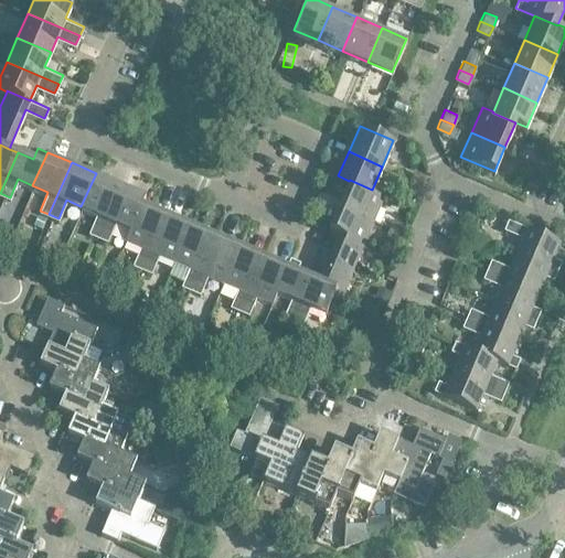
[(413,168),(409,176),(422,182),(426,173),(413,168)]
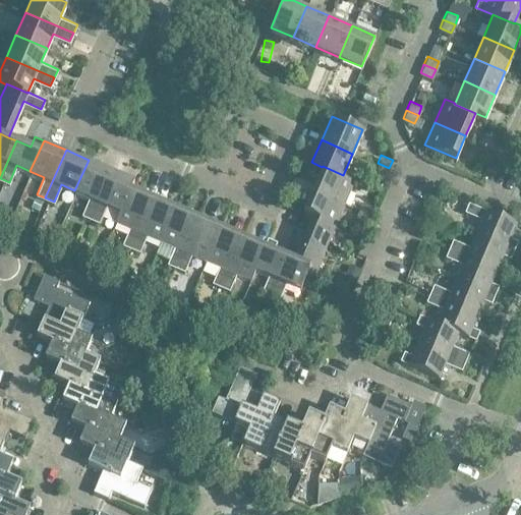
[(81,214),(90,217),(111,169),(89,160),(74,190),(89,196),(81,214)]
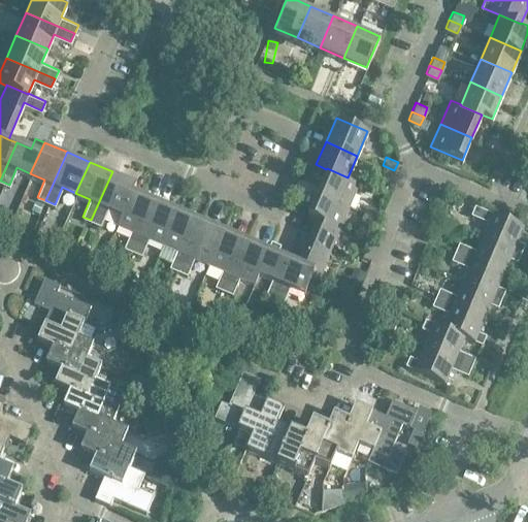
[(394,170),(383,165),(378,174),(391,180),(394,170)]
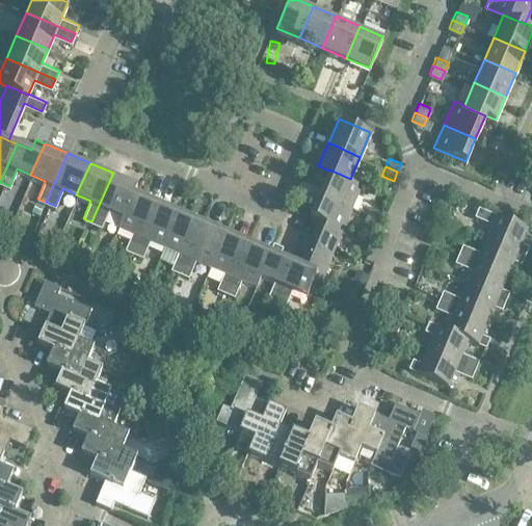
[(350,179),(329,169),(328,171),(319,193),(350,207),(361,183),(350,179)]
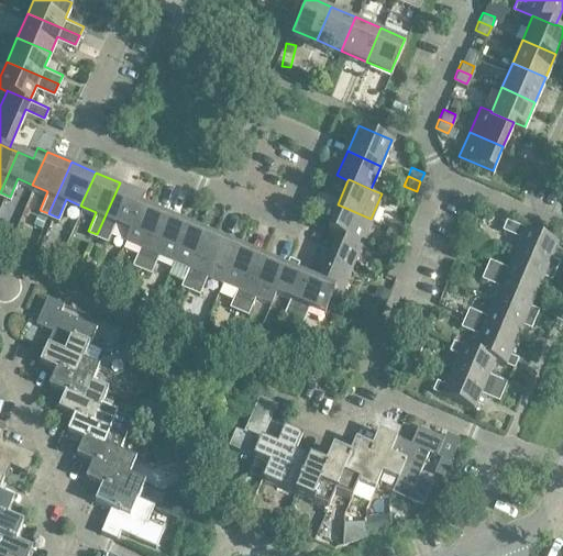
[(129,226),(130,226),(140,203),(140,204),(144,193),(120,182),(97,234),(107,238),(114,220),(129,226)]
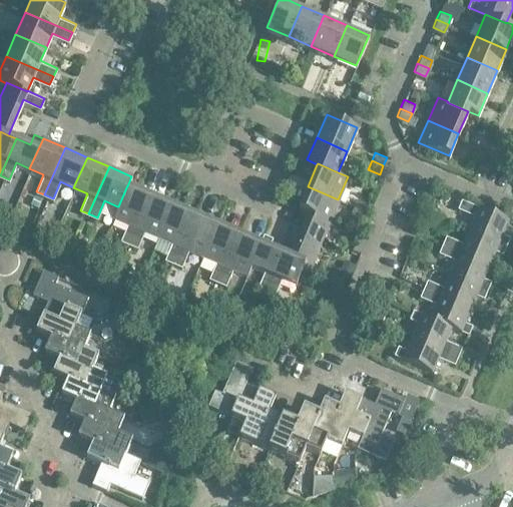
[(370,176),(367,184),(378,188),(381,181),(370,176)]
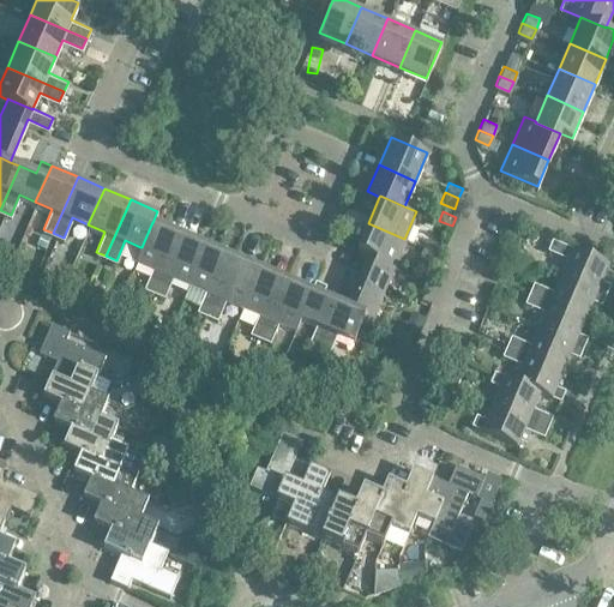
[(152,222),(142,247),(140,247),(136,259),(152,266),(144,287),(154,290),(179,234),(152,223),(152,222)]
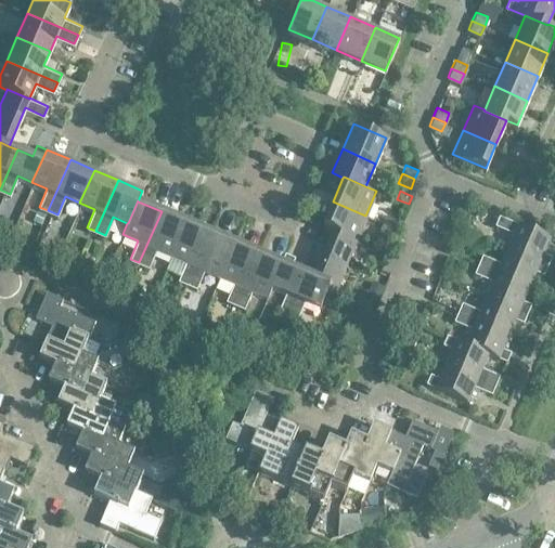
[(322,225),(333,230),(356,239),(365,216),(333,201),(322,225)]
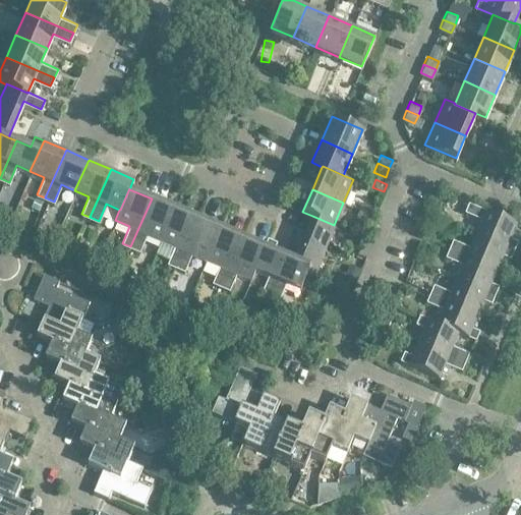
[(35,195),(31,205),(38,208),(42,198),(35,195)]
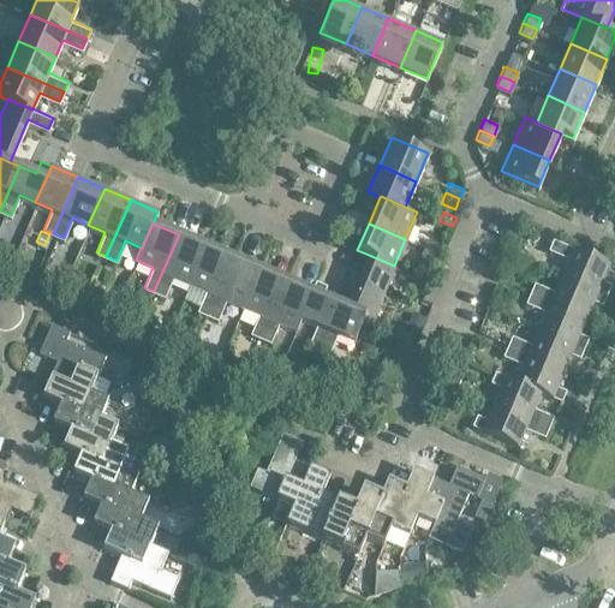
[(173,275),(189,282),(206,246),(179,234),(154,291),(165,296),(173,275)]
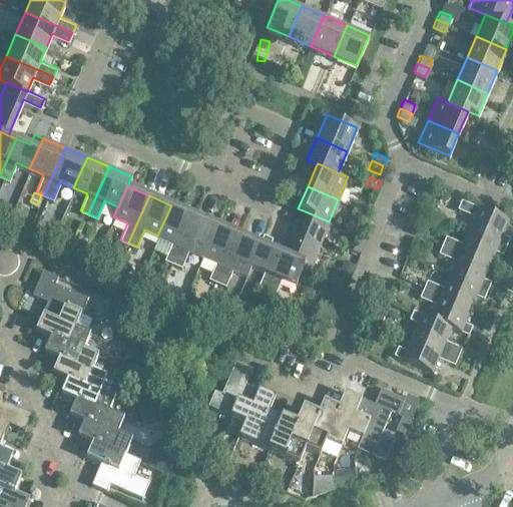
[(357,196),(353,204),(364,209),(368,201),(357,196)]
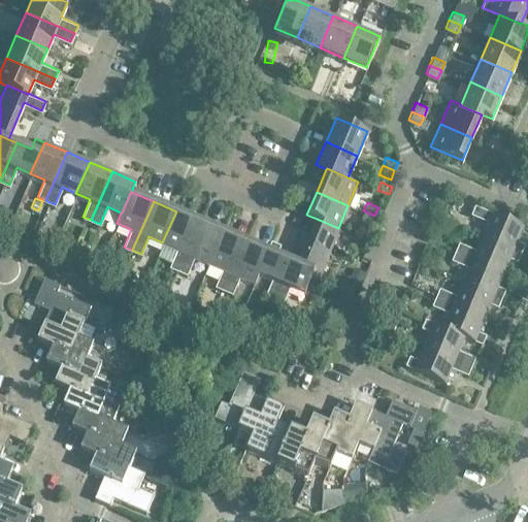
[(470,213),(487,220),(482,233),(521,251),(525,241),(517,238),(523,224),(474,203),(470,213)]
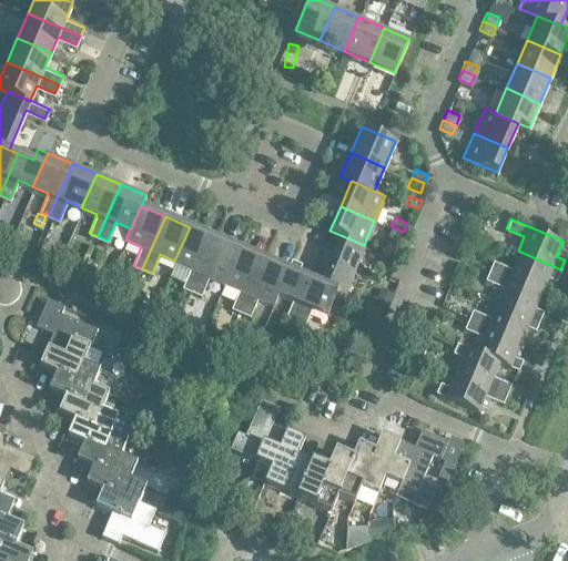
[(403,232),(391,226),(386,236),(399,242),(403,232)]
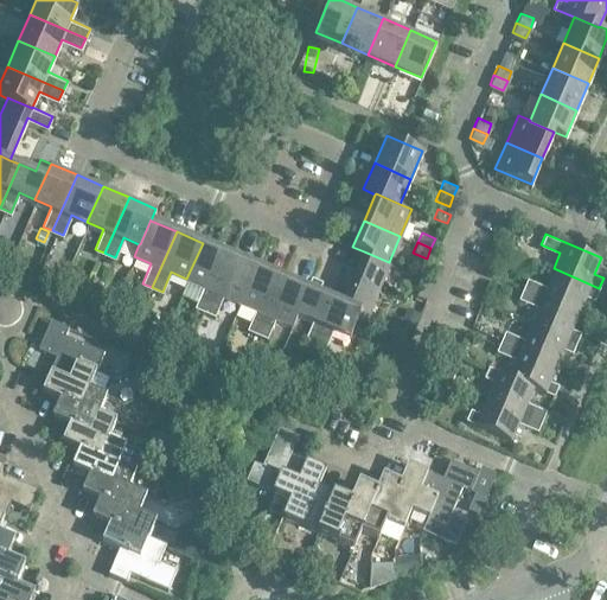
[(195,305),(204,310),(229,254),(203,243),(186,279),(203,286),(195,305)]
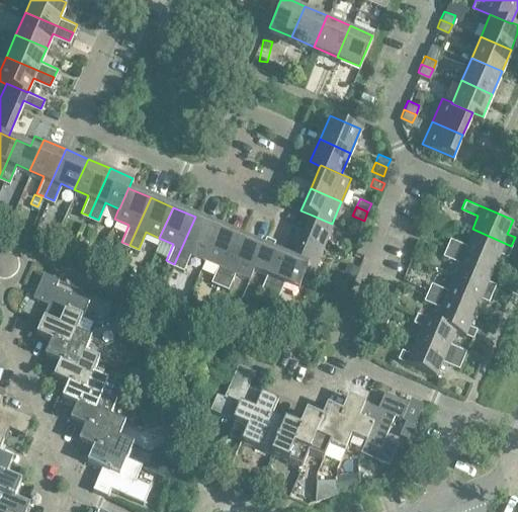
[(292,259),(313,268),(332,224),(311,215),(292,259)]
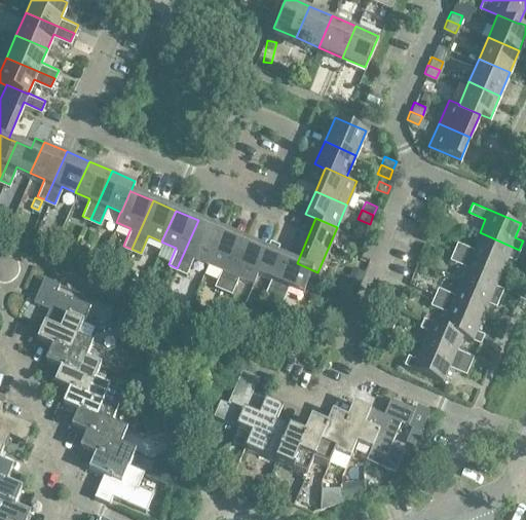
[(193,255),(208,261),(221,230),(198,220),(177,268),(186,272),(193,255)]
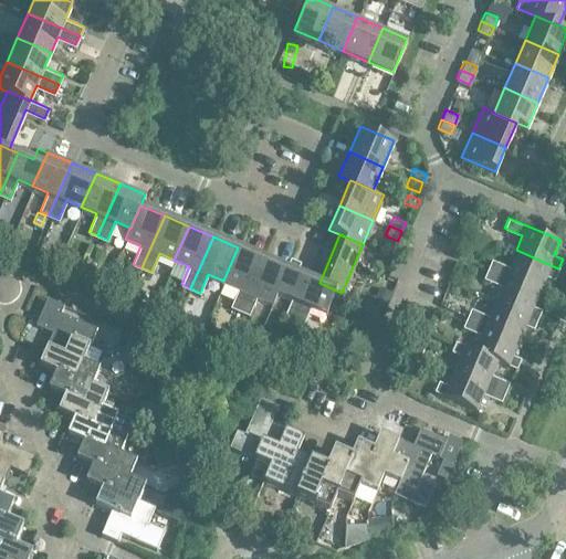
[(230,305),(240,309),(262,257),(238,248),(223,281),(238,287),(230,305)]
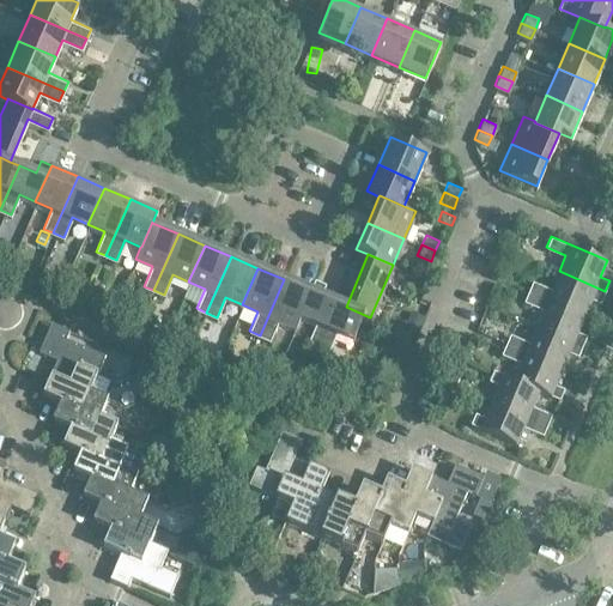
[(411,271),(406,282),(419,288),(424,277),(411,271)]
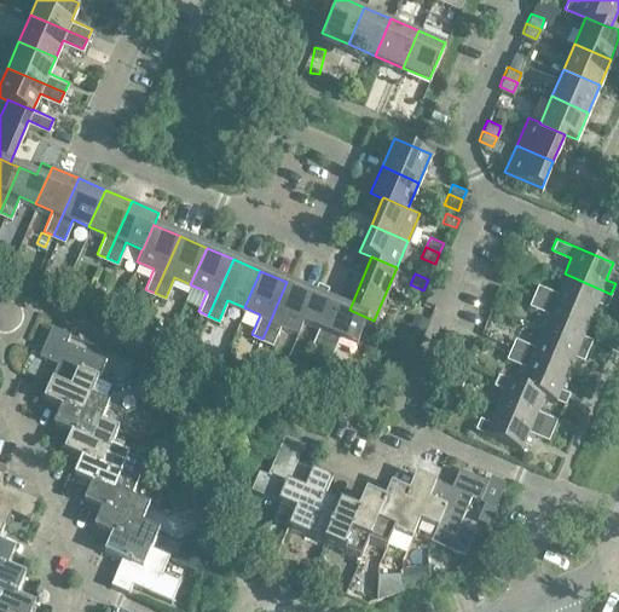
[(606,304),(611,294),(565,273),(557,290),(537,282),(533,292),(590,317),(597,300),(606,304)]
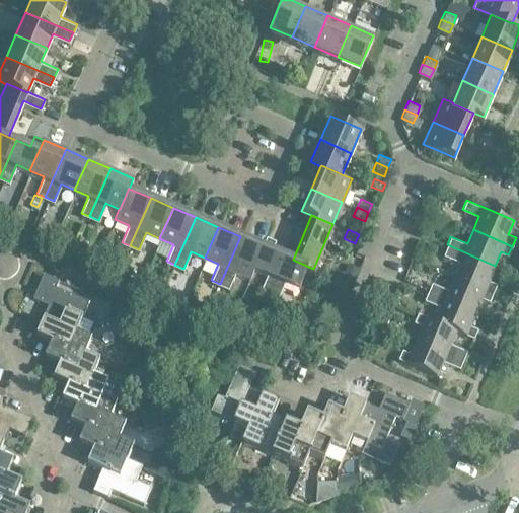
[(263,245),(253,267),(267,273),(260,289),(269,293),(285,255),(271,249),(275,239),(266,235),(262,245),(263,245)]
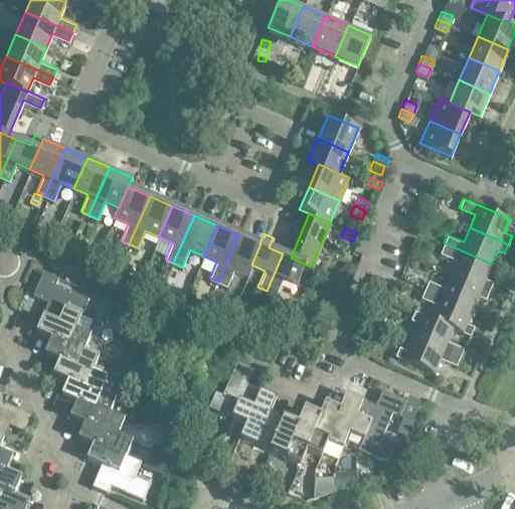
[(251,265),(261,243),(260,243),(238,234),(218,282),(226,285),(233,269),(247,275),(251,265)]
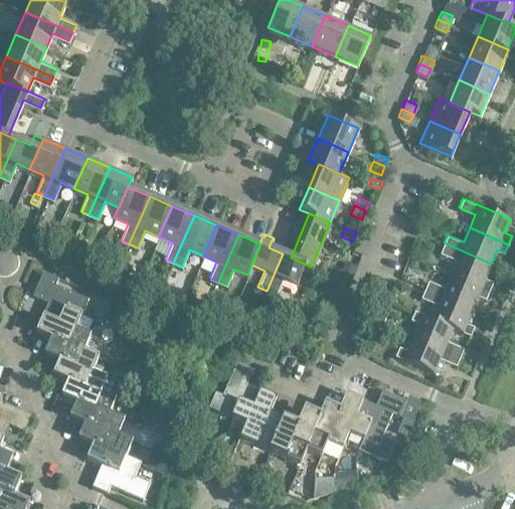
[(485,277),(491,264),(444,242),(440,251),(457,259),(451,273),(489,289),(493,280),(485,277)]
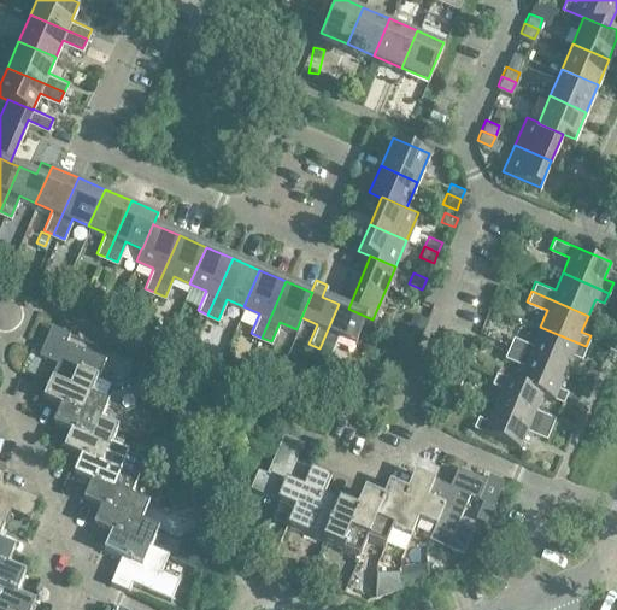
[(339,304),(319,349),(329,353),(338,333),(356,340),(359,330),(366,334),(372,320),(348,309),(339,304)]
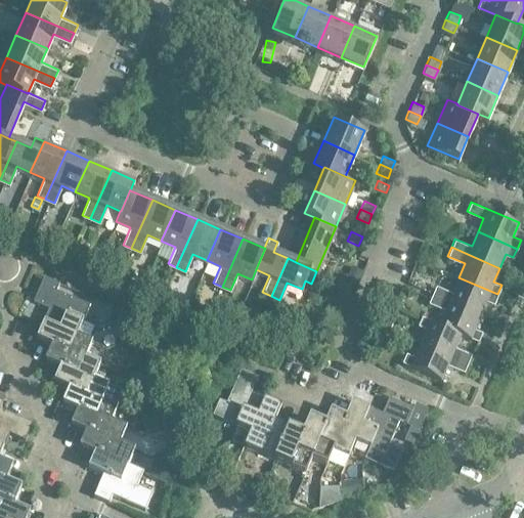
[(352,264),(346,279),(356,284),(362,268),(352,264)]
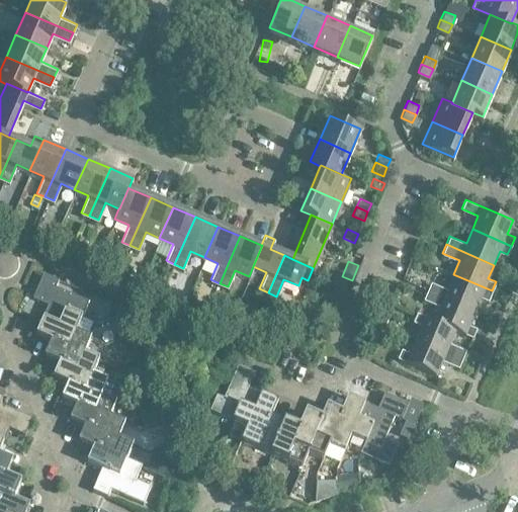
[(42,315),(58,322),(65,307),(81,314),(88,299),(55,284),(58,277),(42,270),(32,294),(49,302),(42,315)]
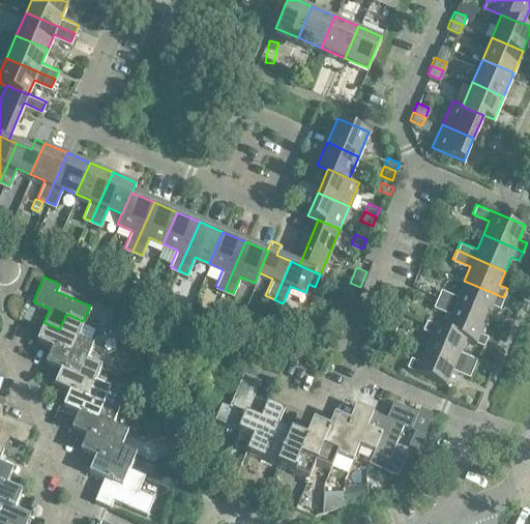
[(499,306),(503,297),(464,281),(458,294),(441,287),(437,296),(486,317),(492,302),(499,306)]
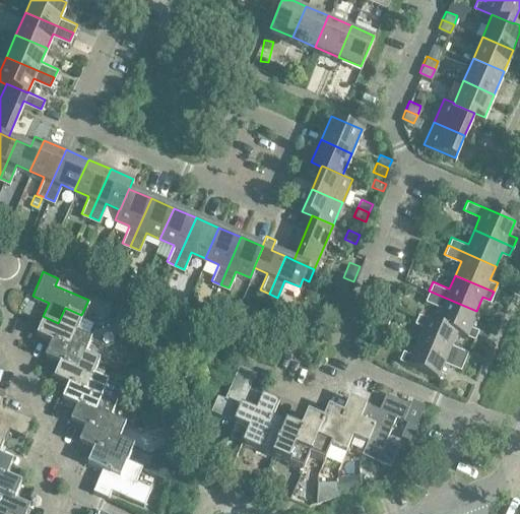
[(457,329),(474,337),(478,328),(470,324),(476,311),(429,291),(425,299),(442,306),(436,319),(436,320),(457,329)]
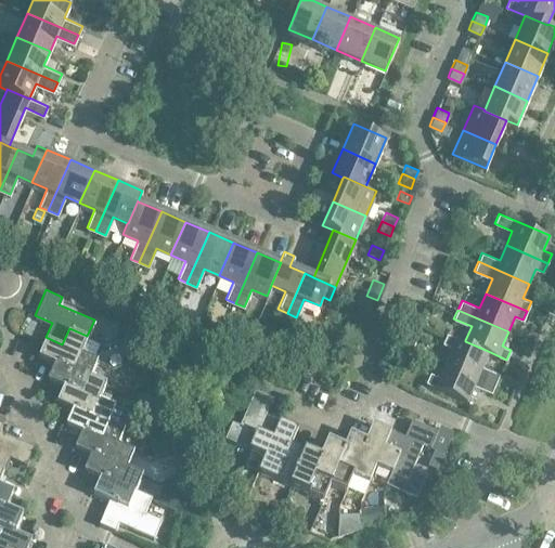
[(54,361),(73,369),(80,351),(87,336),(69,328),(62,344),(46,337),(38,354),(54,361)]
